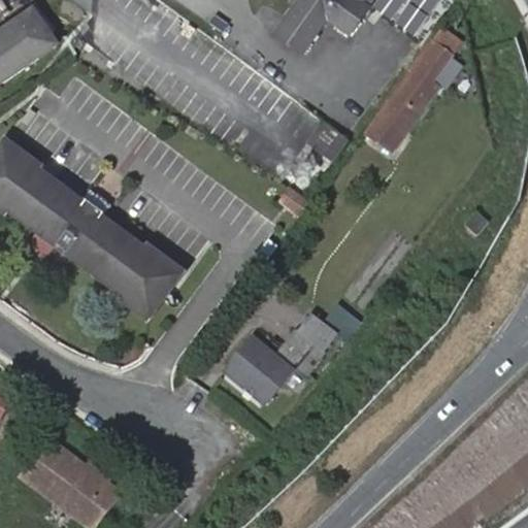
[(284,0),(293,6),(273,36),(302,56),(323,24),(347,40),(366,11),(359,8),(364,0),(284,0)]
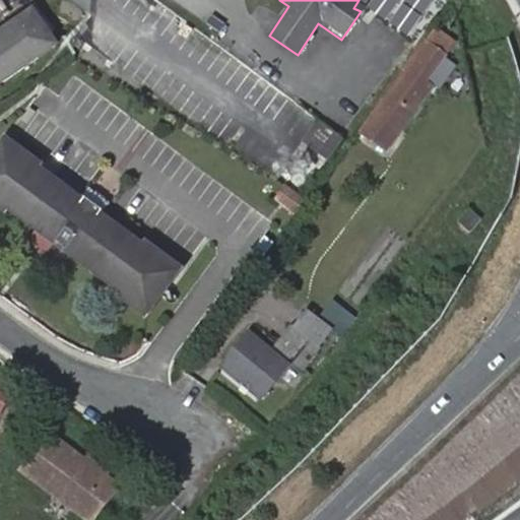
[(0,28),(0,84),(58,43),(31,6),(0,28)]
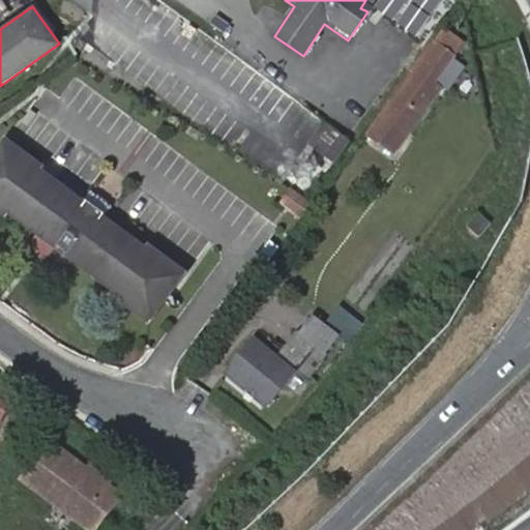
[(463,43),(445,30),(415,69),(417,72),(371,137),(391,153),(440,88),(435,84),(463,43)]
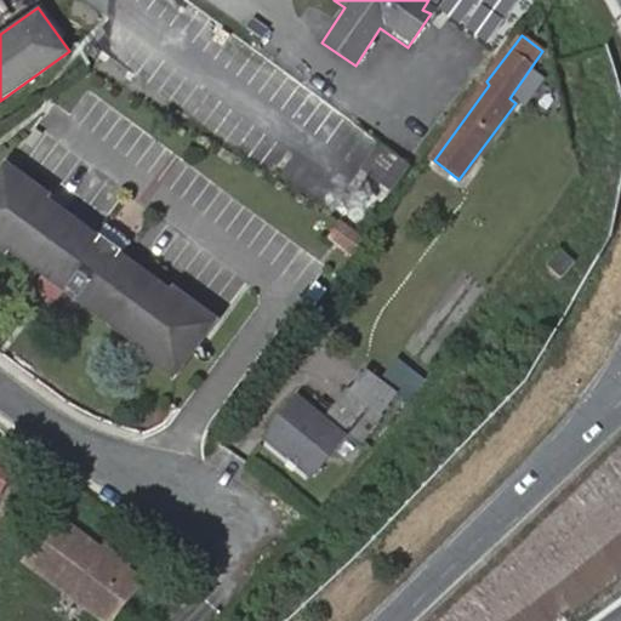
[(391,197),(411,170),(379,146),(358,172),(391,197)]
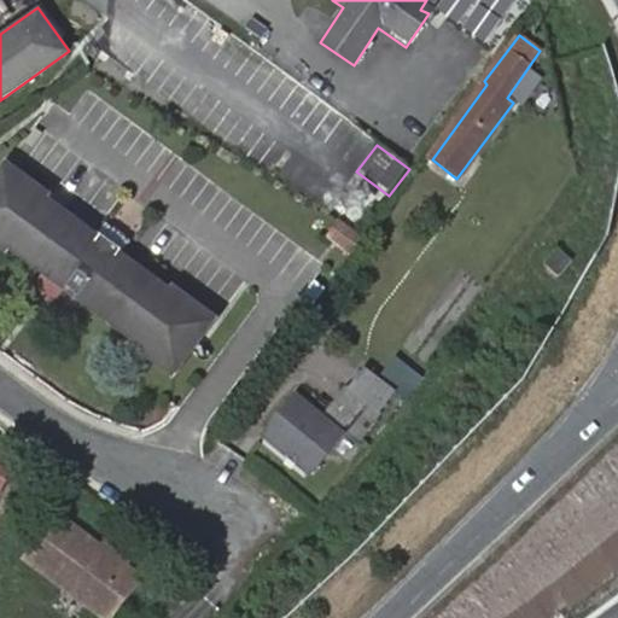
[(0,234),(13,244),(17,239),(54,266),(144,327),(140,333),(184,363),(225,303),(182,273),(178,279),(50,191),(54,185),(10,155),(0,167),(0,234)]
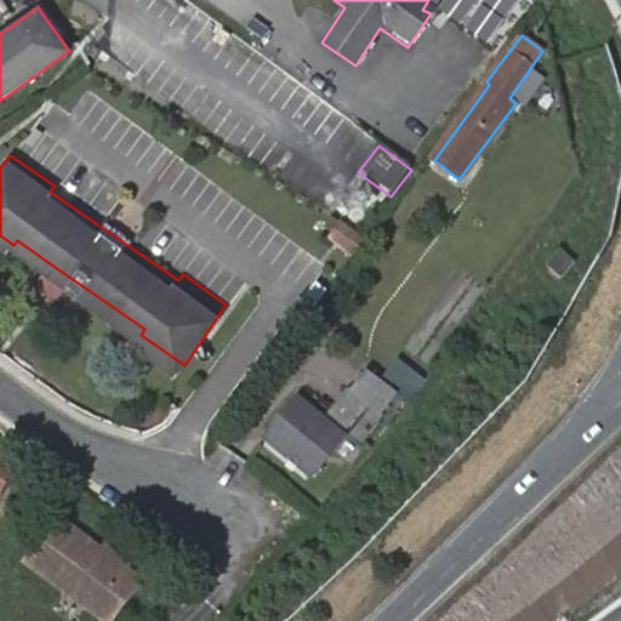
[(349,256),(362,238),(339,223),(326,240),(349,256)]
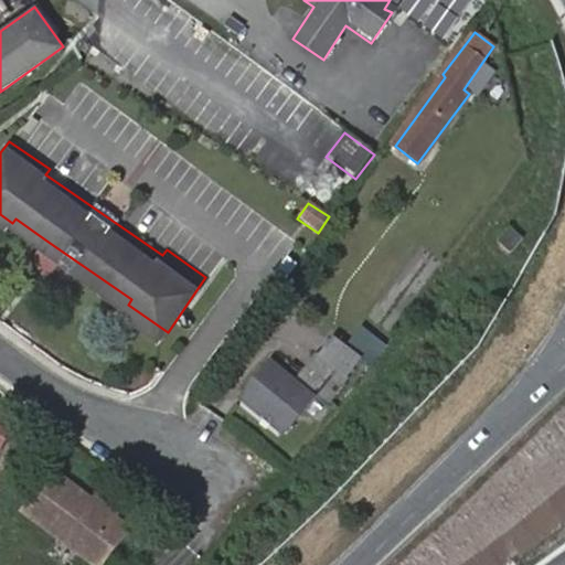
[(515,254),(529,236),(513,224),(500,242),(515,254)]
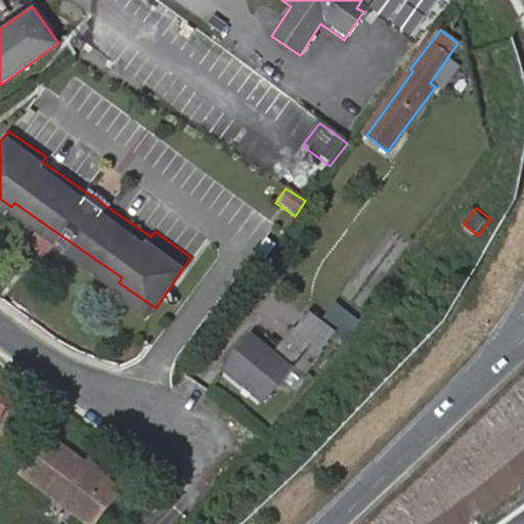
[(50,250),(60,235),(46,225),(36,239),(50,250)]
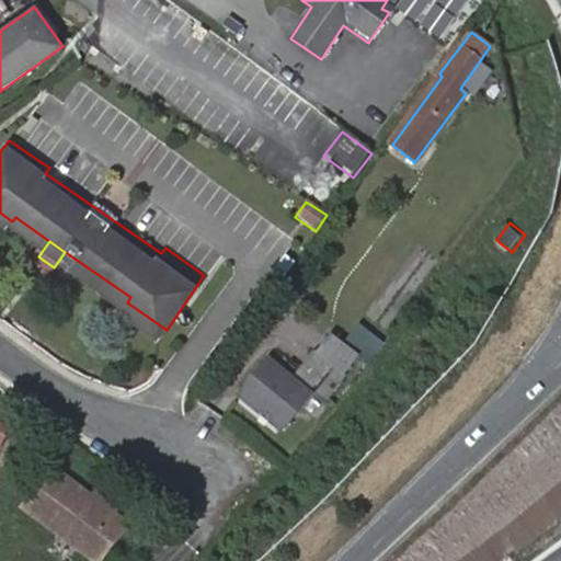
[(363,325),(351,341),(375,358),(387,342),(363,325)]
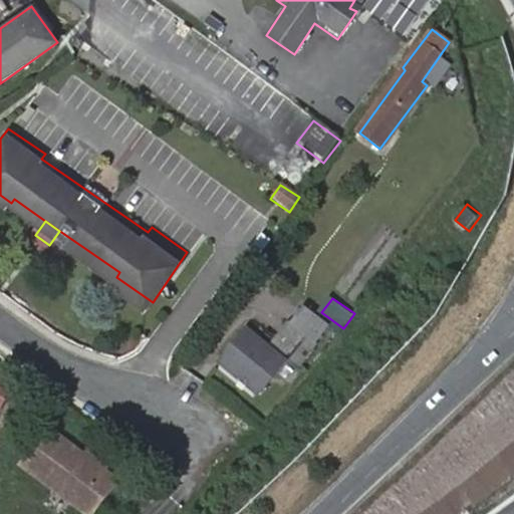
[(306,304),(275,346),(305,368),(335,326),(306,304)]
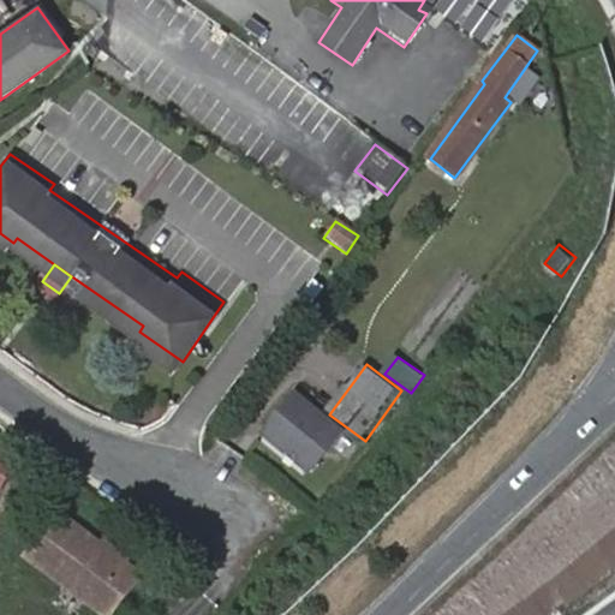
[(345,430),(296,394),(264,436),(314,472),(345,430)]
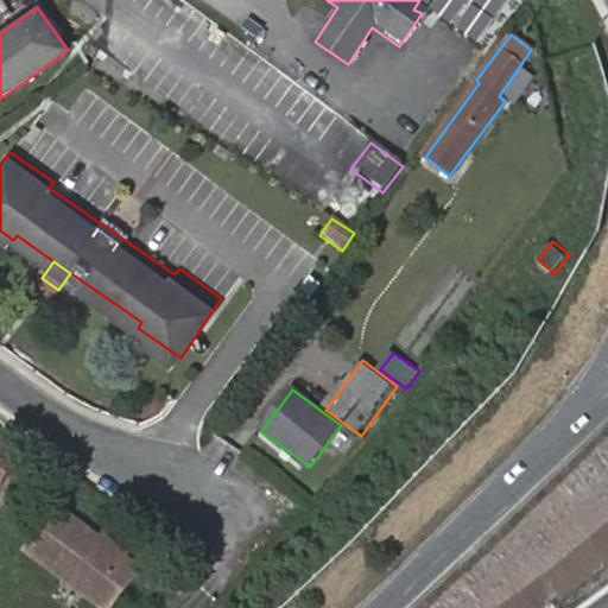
[(17,467),(0,457),(0,491),(4,494),(17,467)]
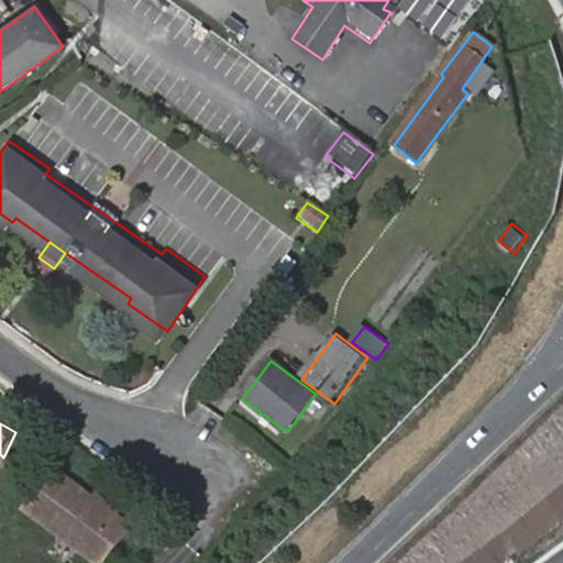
[(118,519),(92,501),(54,473),(26,514),(97,562),(105,562),(131,529),(118,519)]
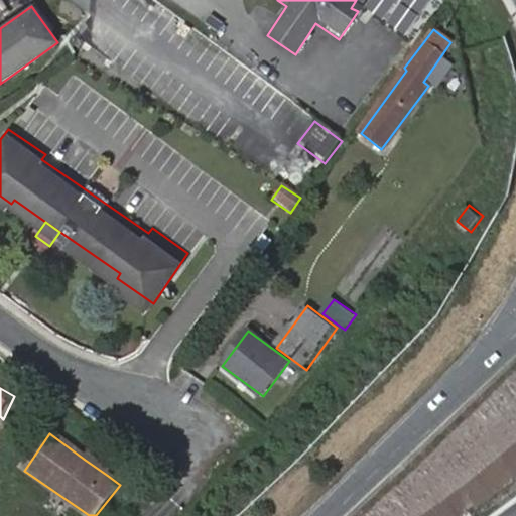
[(89,455),(85,460),(108,476),(111,471),(89,455)]
